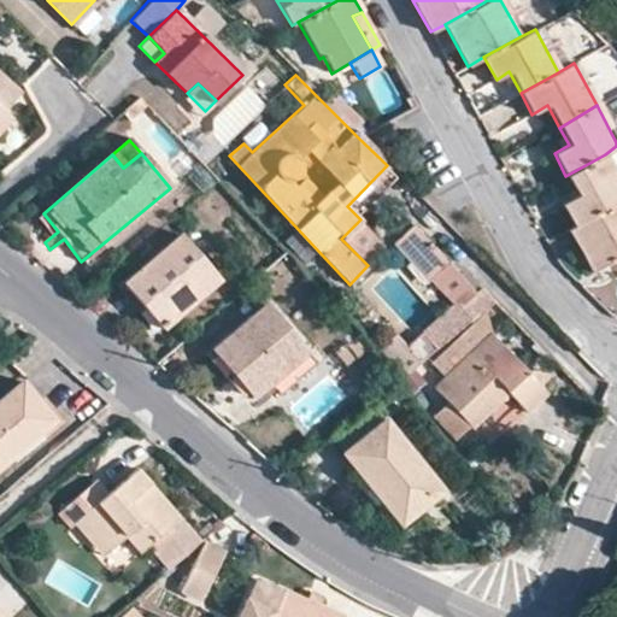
[(574,225),(616,201),(616,177),(605,154),(565,176),(577,195),(562,205),(574,225)]
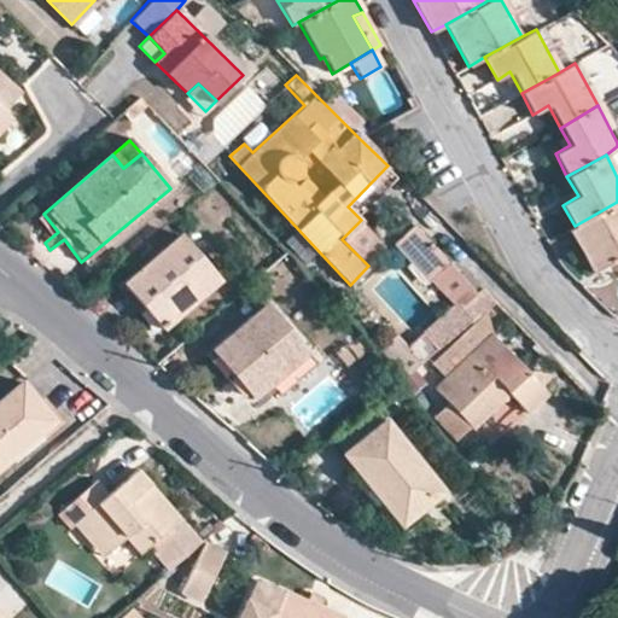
[(617,202),(575,226),(569,231),(592,273),(617,258),(617,202)]
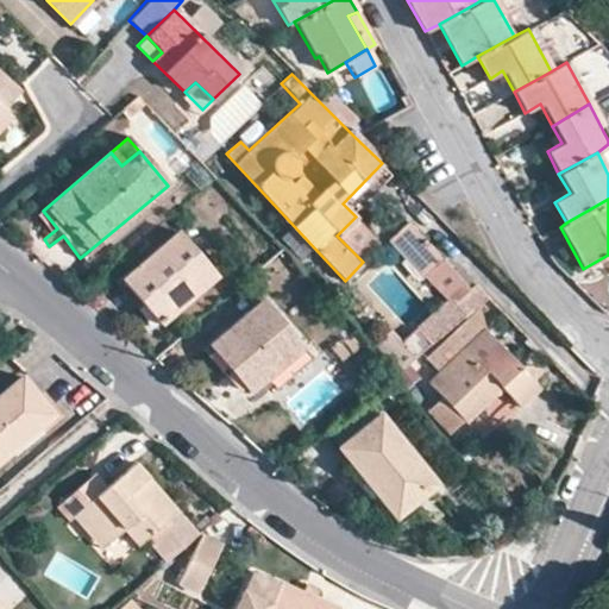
[(421,277),(441,258),(406,223),(387,242),(421,277)]
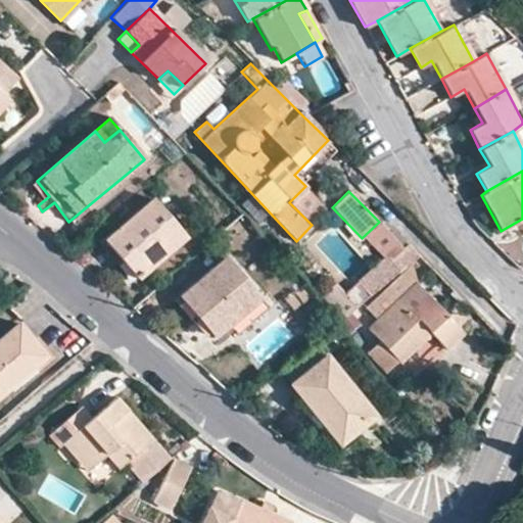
[(183,237),(151,200),(104,240),(136,278),(183,237)]
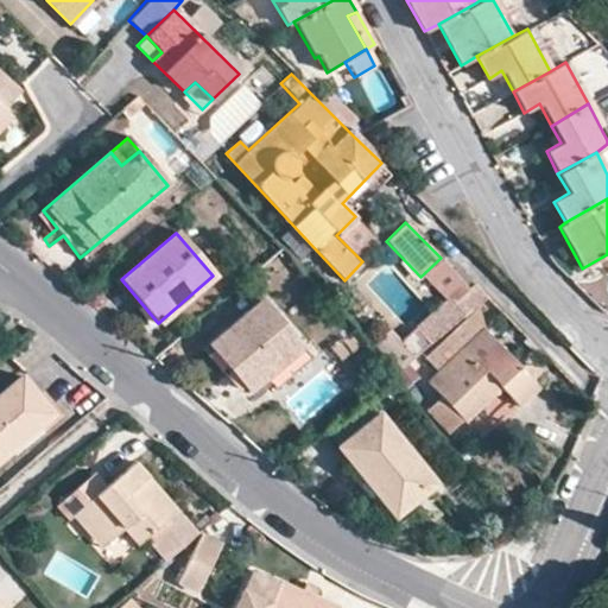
[(342,302),(353,314),(365,302),(355,292),(342,302)]
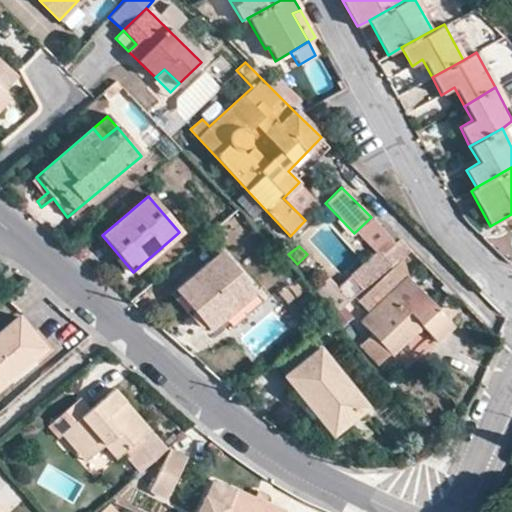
[(230,327),(260,302),(218,254),(177,290),(209,329),(221,319),(230,327)]
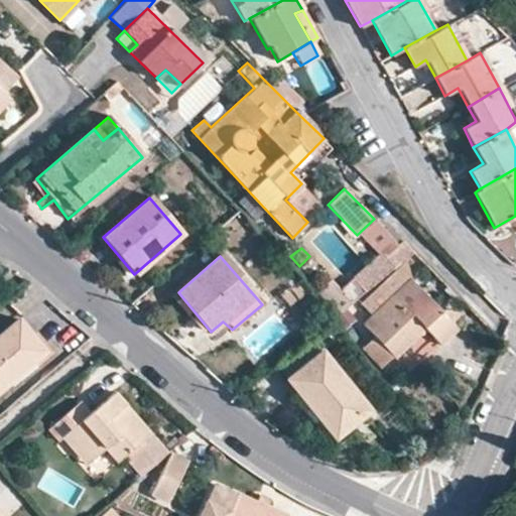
[(359,303),(371,316),(362,326),(391,356),(421,328),(437,345),(456,328),(450,323),(460,314),(454,307),(440,310),(410,280),(405,260),(359,303)]
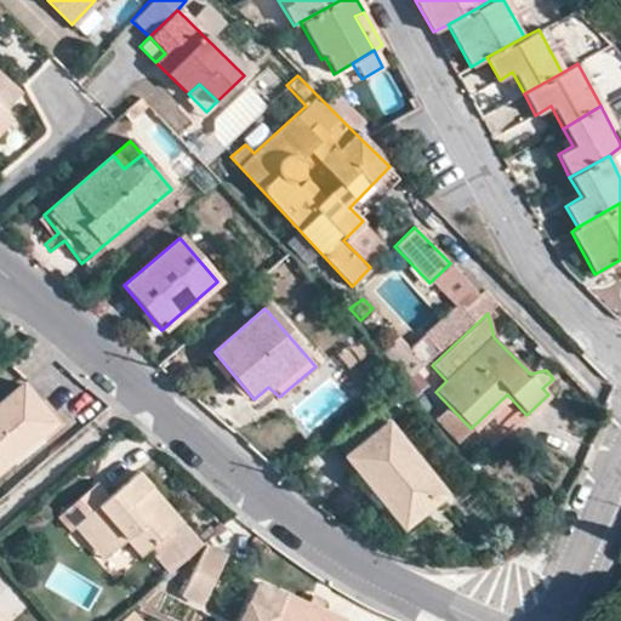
[(52,362),(32,343),(1,369),(18,387),(20,389),(52,362)]
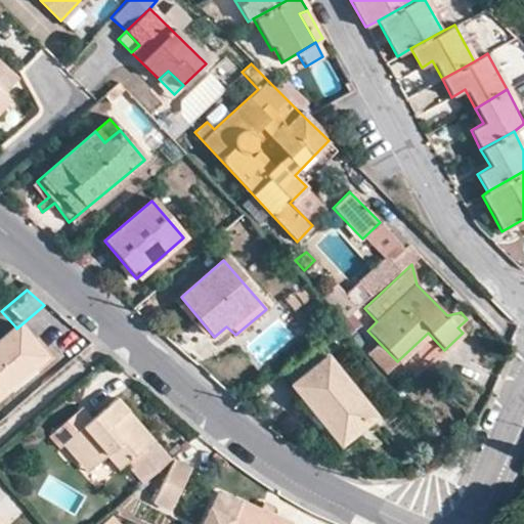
[(0,398),(35,367),(23,354),(32,347),(16,329),(15,326),(0,340),(0,398)]
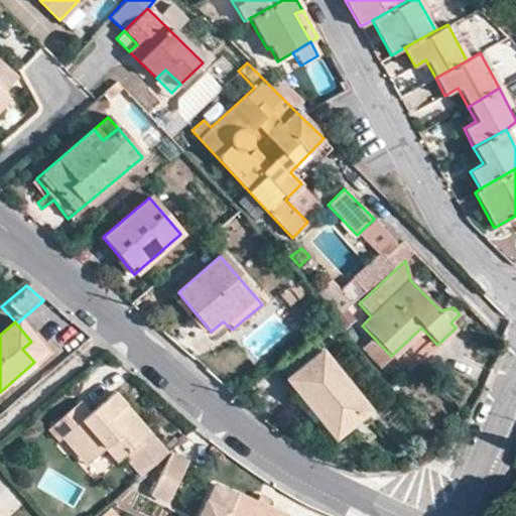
[(31,342),(22,349),(34,362),(43,355),(31,342)]
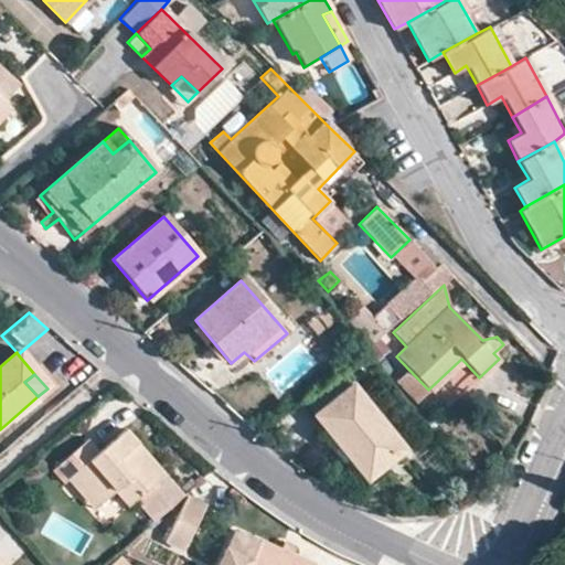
[(379,470),(404,450),(352,385),(313,415),(349,459),(362,449),(379,470)]
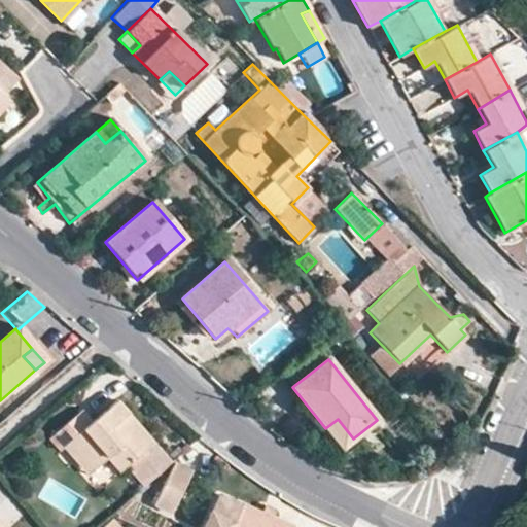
[(68,444),(92,472),(104,461),(116,476),(124,468),(140,490),(169,465),(115,403),(91,424),(79,412),(48,441),(58,452),(61,450),(68,444)]
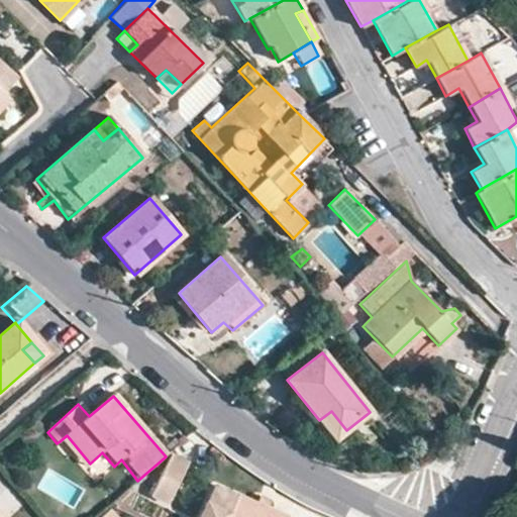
[(331,411),(319,420),(334,439),(346,430),(331,411)]
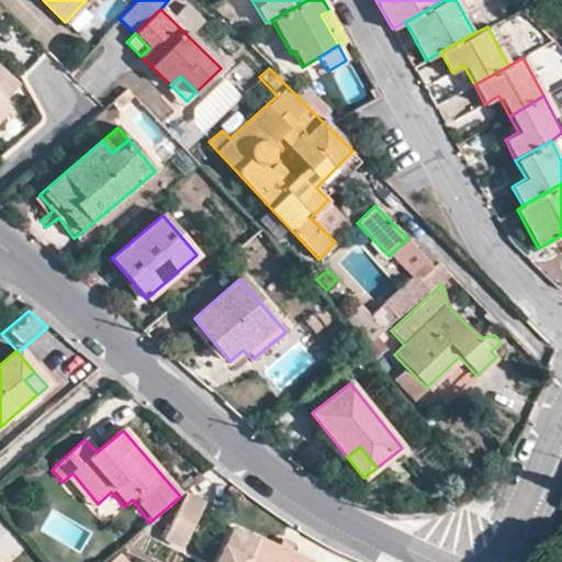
[(72,473),(65,480),(90,509),(98,504),(72,473)]
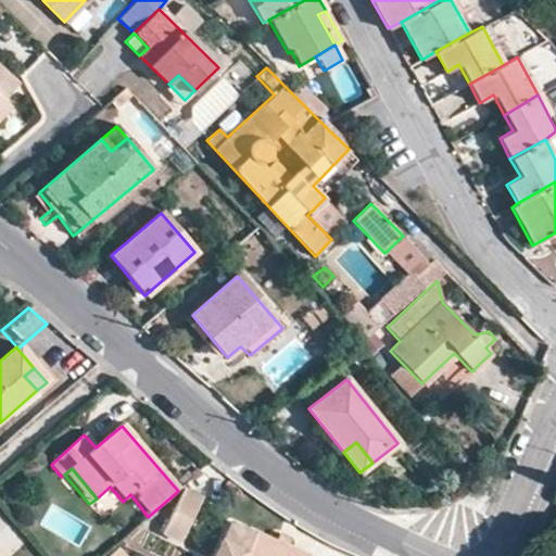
[(161,534),(178,544),(200,501),(184,491),(161,534)]
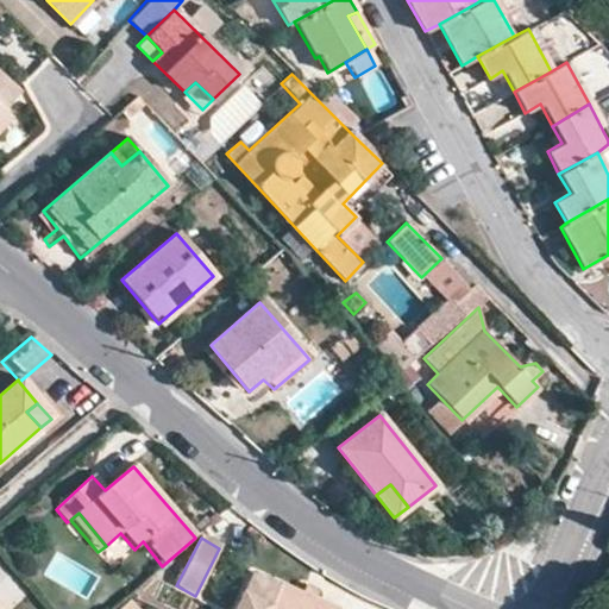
[(314,590),(301,585),(297,594),(251,575),(236,608),(331,608),(311,600),(314,590)]
